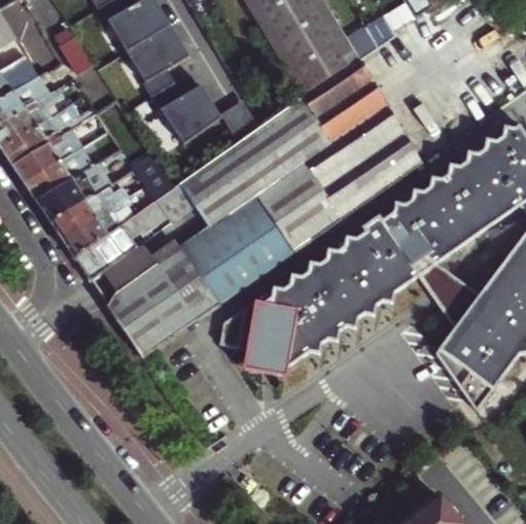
[(128,49),(170,25),(154,0),(138,0),(129,6),(125,0),(110,0),(101,5),(108,18),(128,49)]
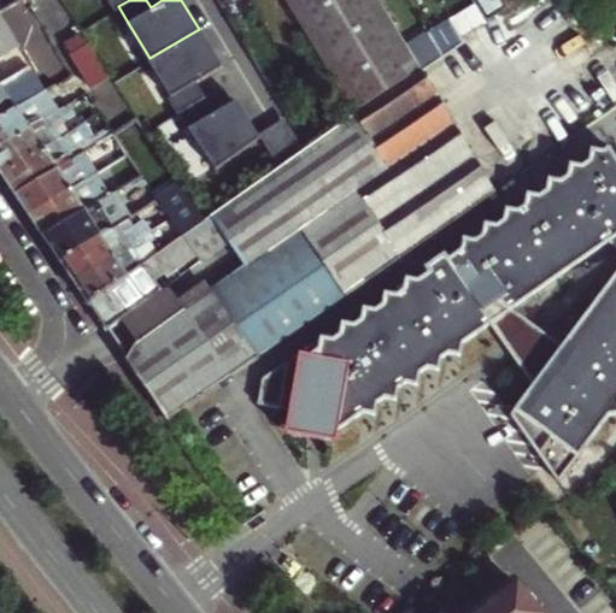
[(388,16),(377,0),(286,0),(323,60),(388,16)]
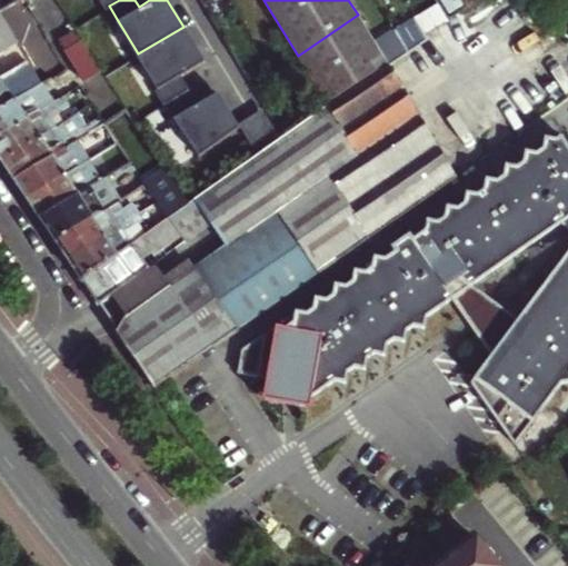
[(472,30),(495,15),(485,0),(474,0),(467,5),(460,9),(472,30)]
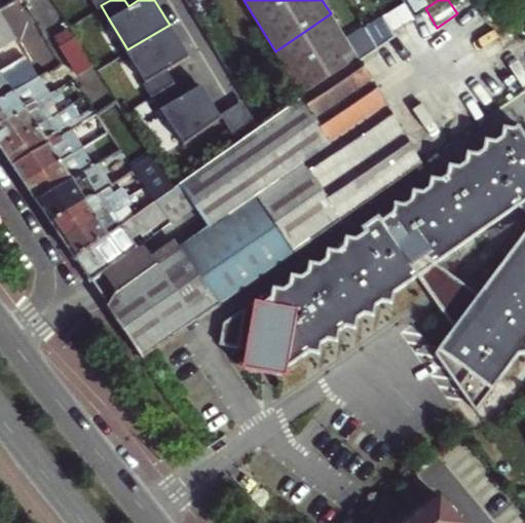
[(412,15),(406,6),(384,21),(392,34),(412,15)]
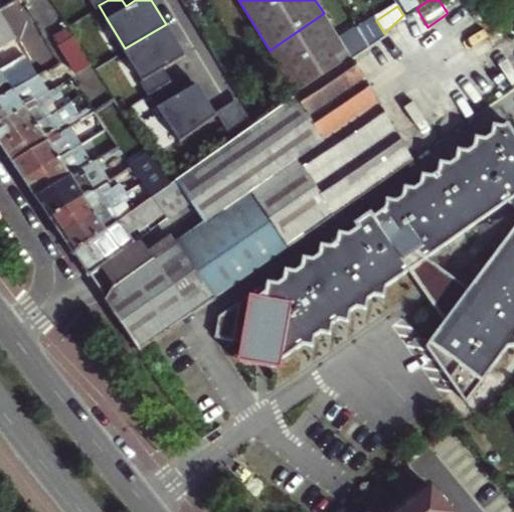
[(415,35),(427,27),(416,8),(403,15),(415,35)]
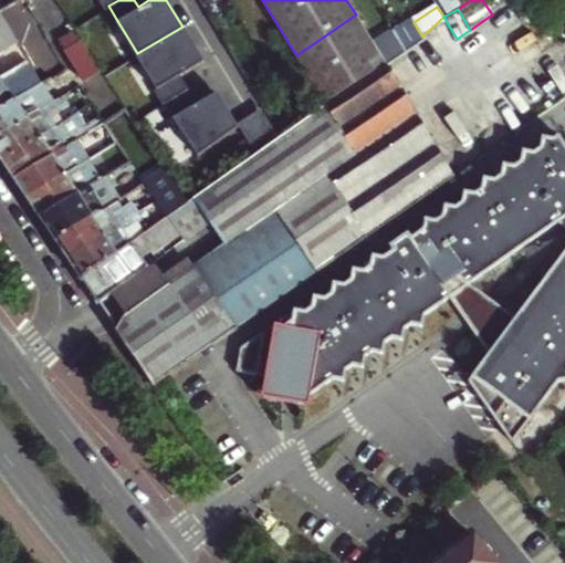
[(112,324),(152,382),(453,174),(385,62),(376,48),(356,14),(296,55),(325,103),(186,201),(165,216),(144,231),(129,241),(80,277),(97,302),(107,294),(140,271),(135,262),(170,236),(196,218),(202,227),(218,247),(155,290),(121,312),(112,324)]
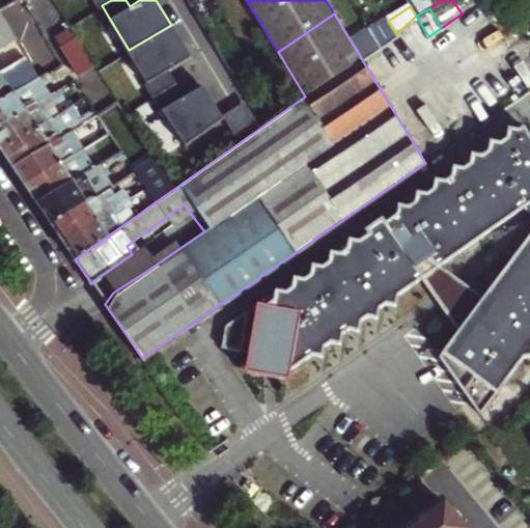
[(388,21),(371,32),(379,46),(396,34),(388,21)]
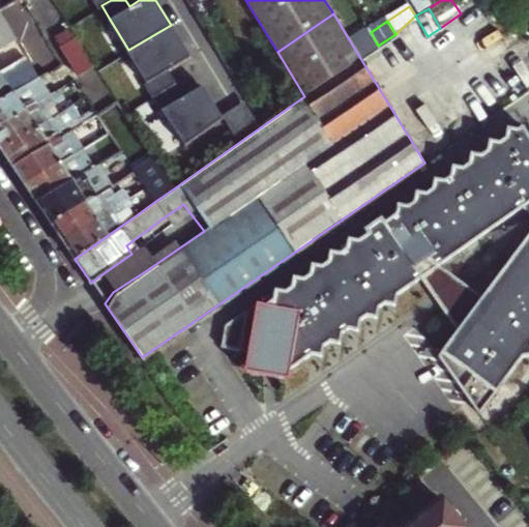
[(155,93),(175,81),(167,68),(189,55),(171,25),(128,50),(147,81),(155,93)]
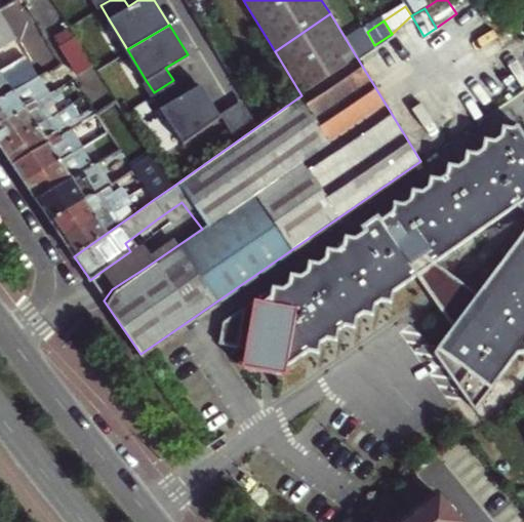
[(367,32),(349,44),(357,57),(374,45),(367,32)]
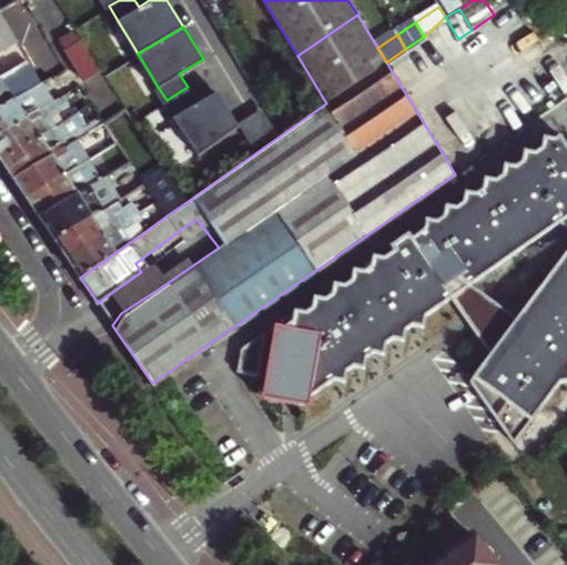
[(92,89),(108,79),(83,40),(67,50),(92,89)]
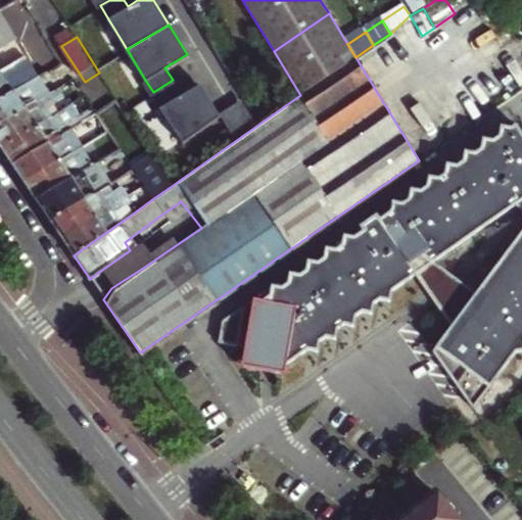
[(0,96),(29,80),(35,77),(27,63),(30,61),(25,54),(0,66),(0,96)]
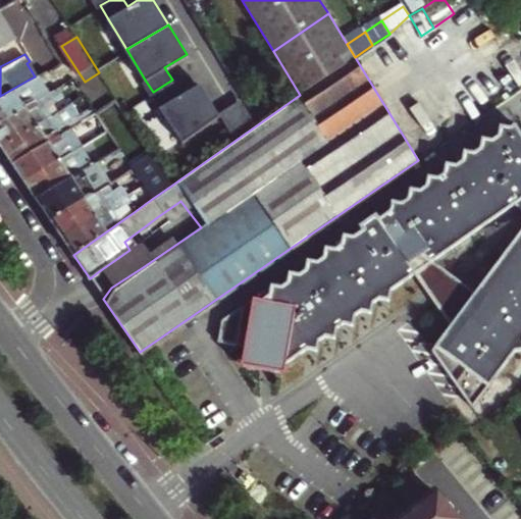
[(0,120),(40,97),(58,86),(56,81),(37,92),(29,80),(0,96),(0,120)]
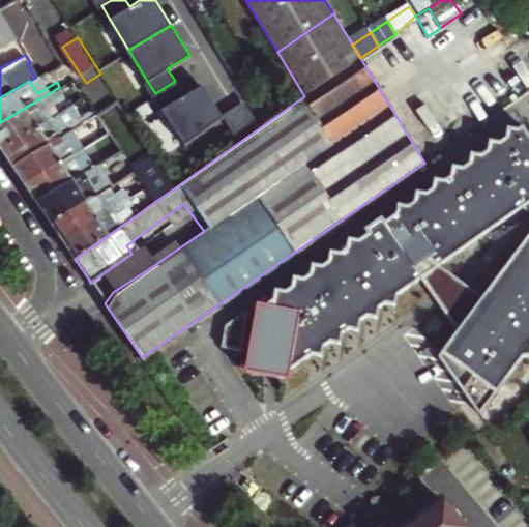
[(183,95),(175,81),(155,93),(164,108),(185,143),(223,121),(201,85),(183,95)]
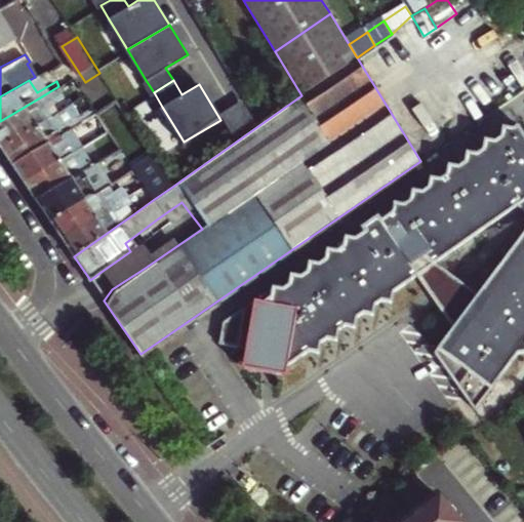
[(234,124),(255,113),(245,95),(225,107),(234,124)]
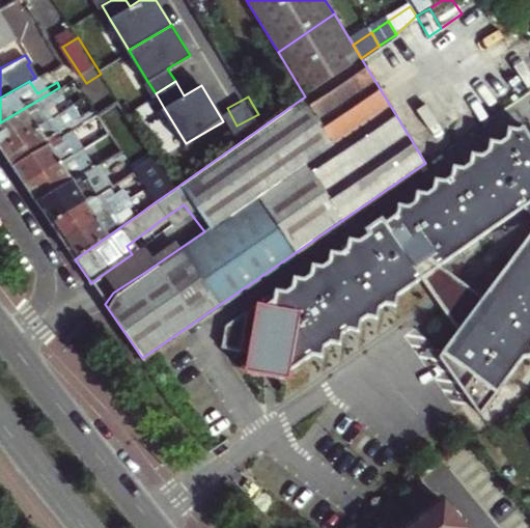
[(0,145),(1,147),(52,115),(40,99),(0,122),(0,145)]
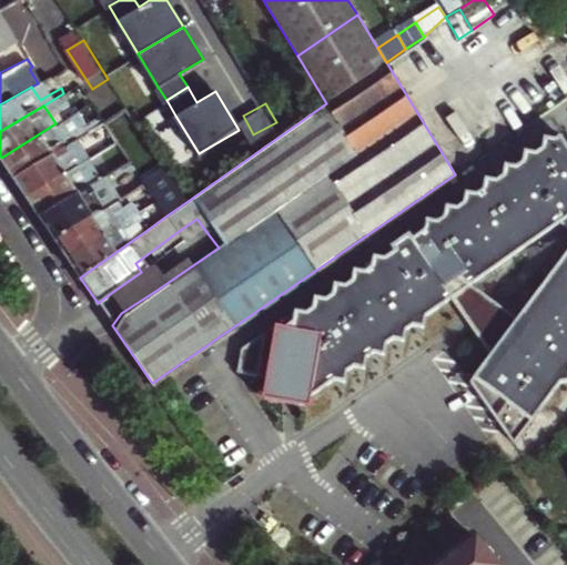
[(63,137),(73,130),(66,117),(56,123),(63,137)]
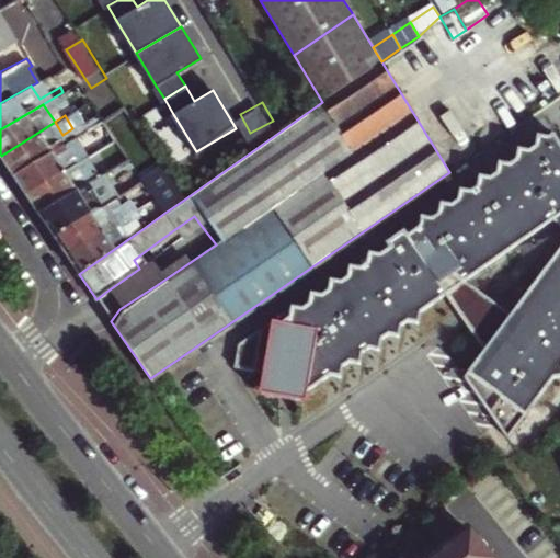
[(1,156),(13,175),(87,128),(82,122),(72,128),(63,135),(55,122),(1,156)]
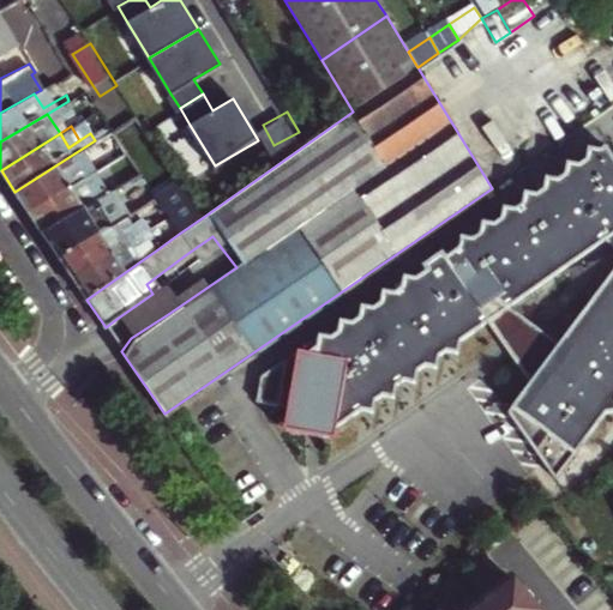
[(14,192),(29,212),(88,175),(106,164),(95,150),(101,146),(96,140),(95,140),(14,192)]
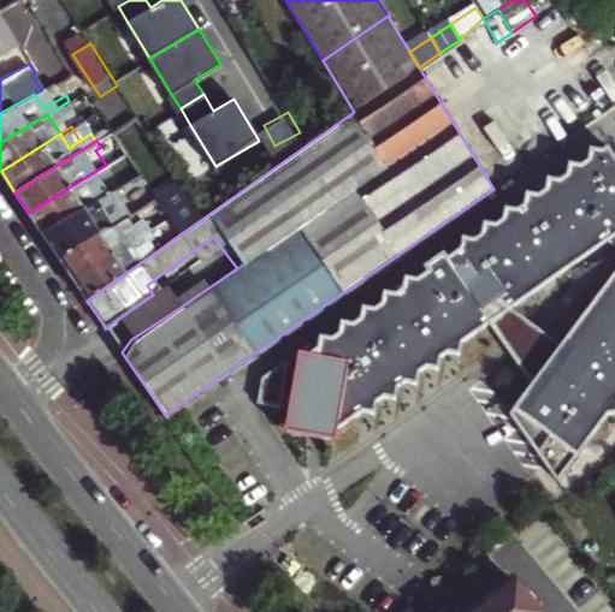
[(441,248),(419,261),(424,267),(306,350),(297,349),(283,429),(333,438),(336,428),(361,410),(372,413),(374,400),(382,396),(394,397),(395,386),(402,380),(415,381),(415,370),(423,366),(435,368),(437,356),(444,351),(455,354),(457,342),(484,322),(530,382),(508,411),(556,479),(605,411),(614,409),(614,399),(614,398),(614,397),(614,159),(605,146),(444,254),(441,248)]
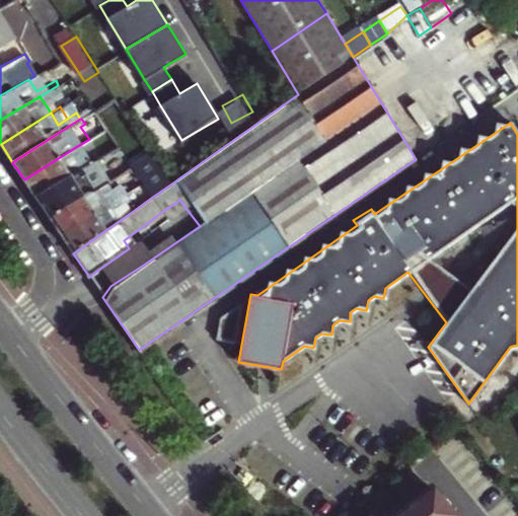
[(35,197),(50,218),(97,188),(107,181),(95,161),(118,146),(118,145),(102,154),(35,197)]
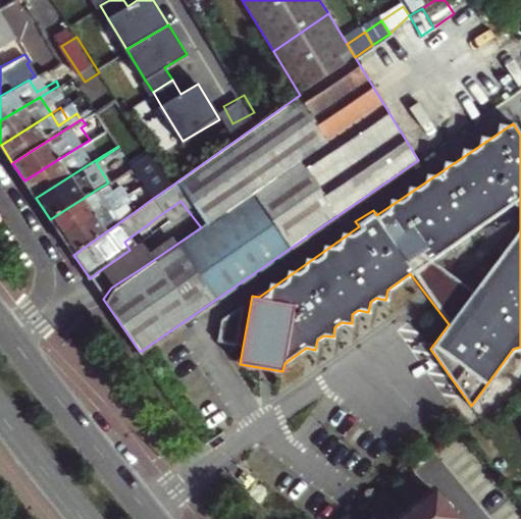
[(24,180),(36,198),(103,155),(99,150),(82,160),(74,149),(24,180)]
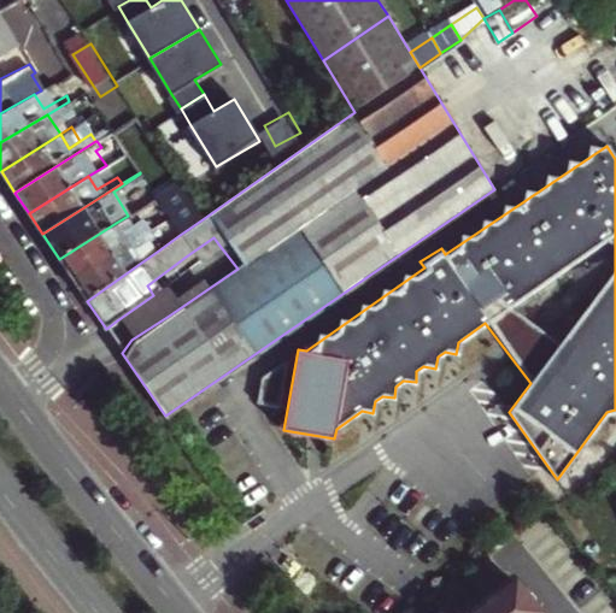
[(180,235),(203,219),(180,183),(157,198),(180,235)]
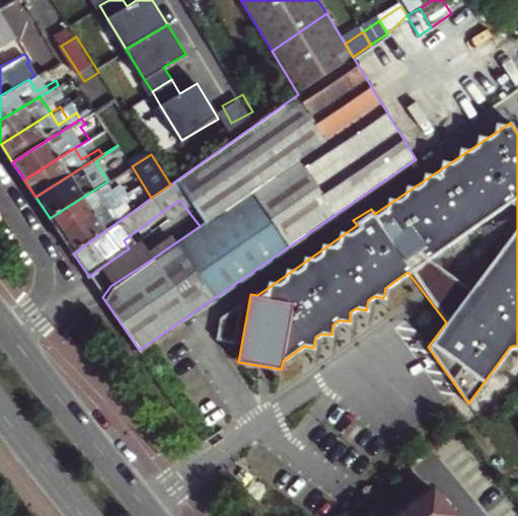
[(50,218),(61,235),(126,193),(134,187),(131,181),(104,198),(97,188),(50,218)]
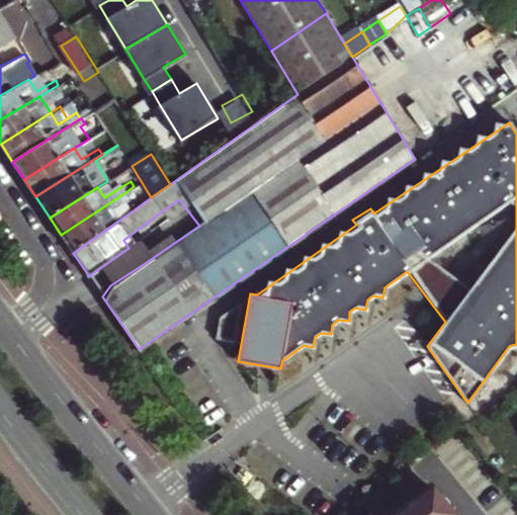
[(61,235),(73,253),(118,221),(111,208),(124,200),(128,197),(125,192),(61,235)]
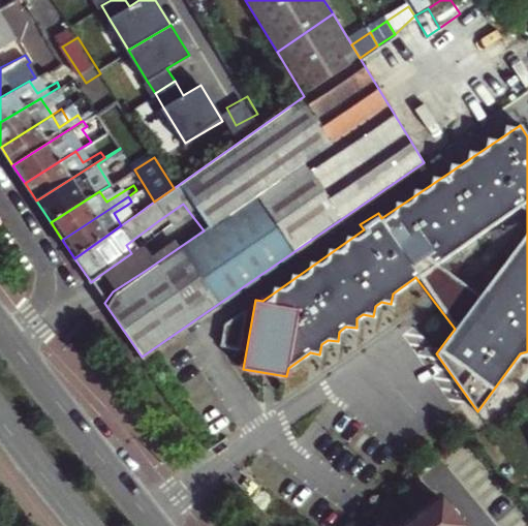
[(159,220),(165,228),(189,212),(183,204),(159,220)]
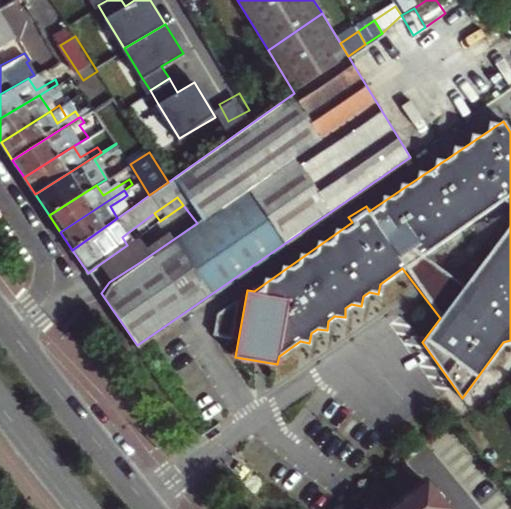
[(117,218),(130,209),(123,198),(110,206),(117,218)]
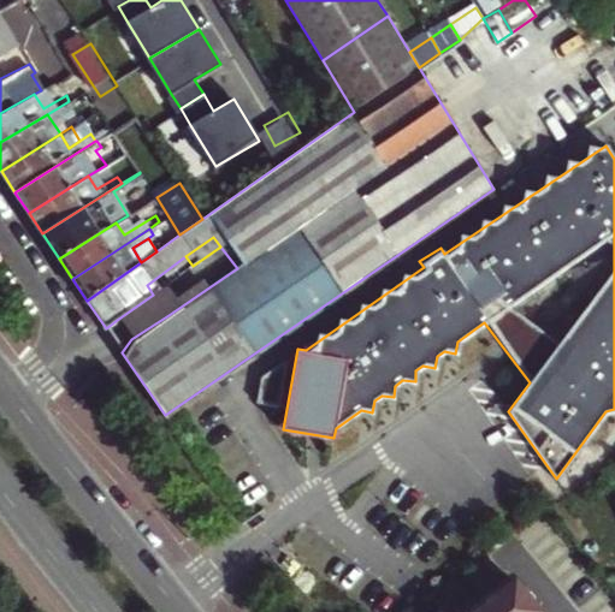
[(117,320),(131,339),(169,315),(153,295),(117,320)]
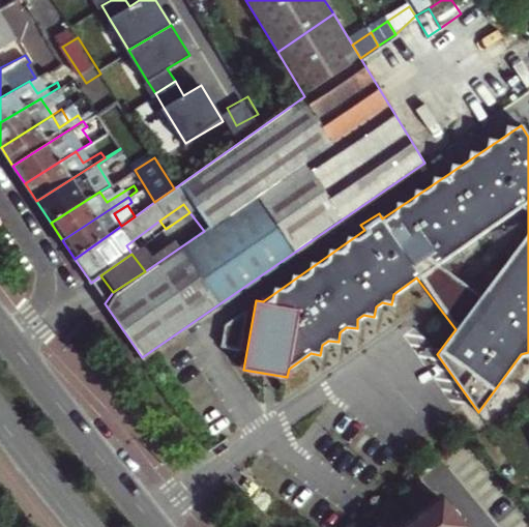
[(465,526),(442,498),(405,526),(465,526)]
